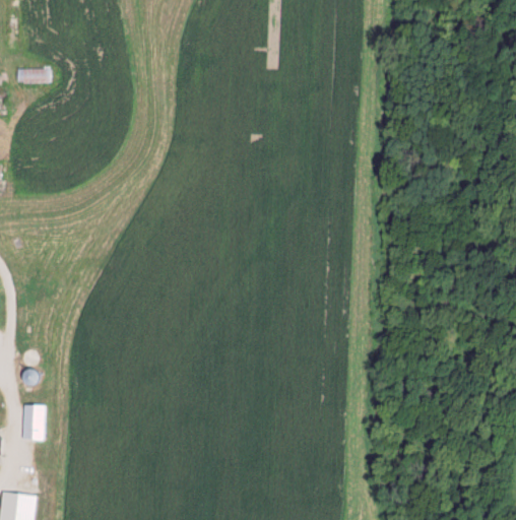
[(18,82),(52,82),(52,68),(18,68),(18,82)]
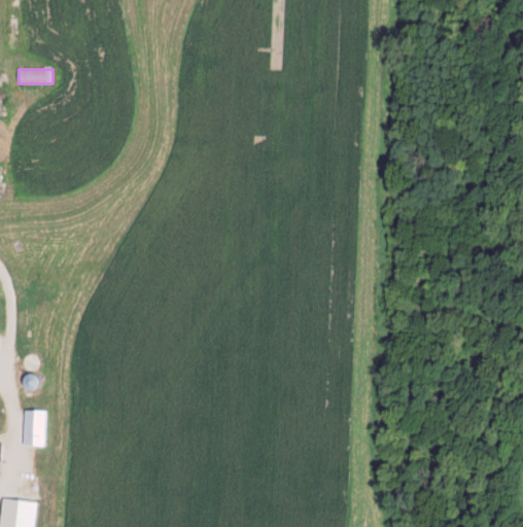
[(25,371),(39,370),(38,355),(24,356),(25,371)]
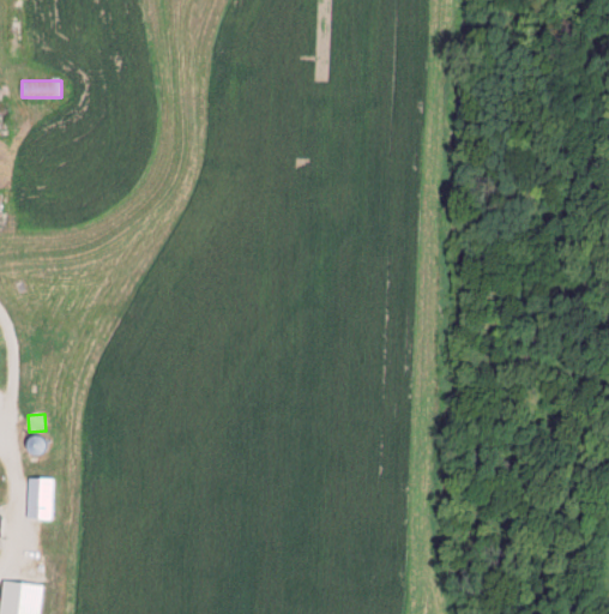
[(48,452),(43,437),(26,441),(30,457),(48,452)]
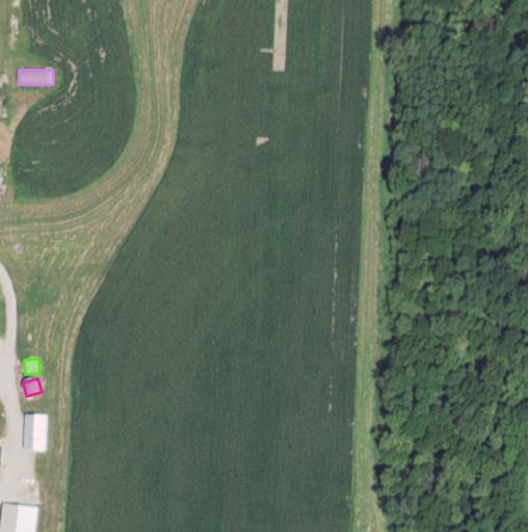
[(25,450),(47,450),(47,416),(25,416),(25,450)]
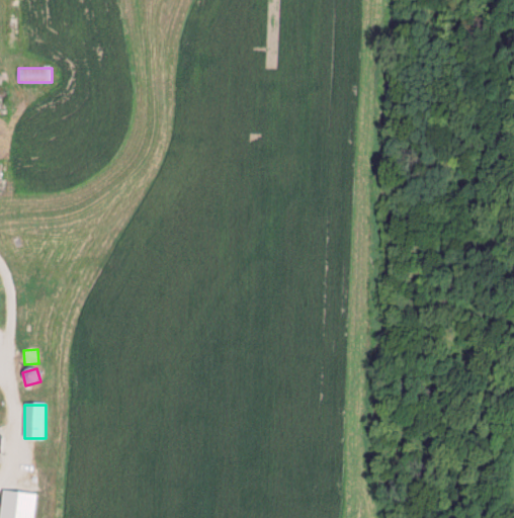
[(32,517),(33,492),(3,492),(2,517),(32,517)]
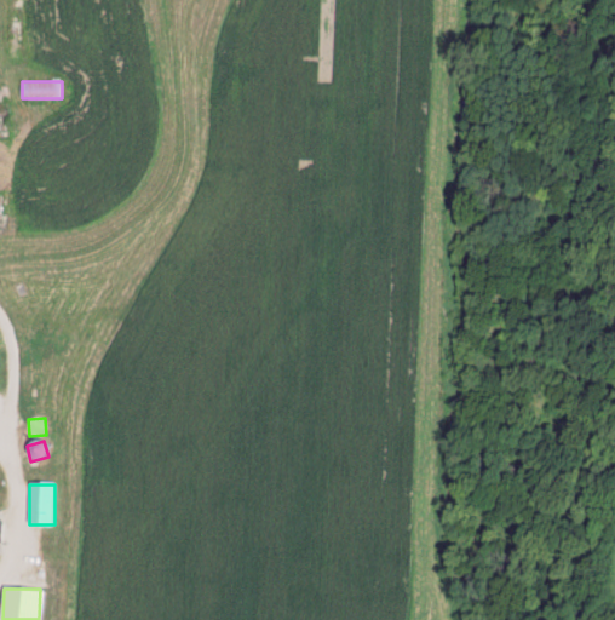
All buildings are outlined.
